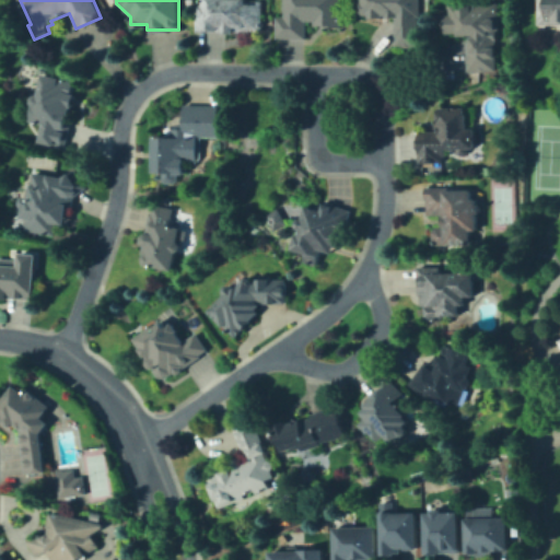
[(237,0),(237,2),(254,2),(254,8),(263,8),(263,26),(251,34),(236,34),(229,24),(198,24),(198,0),(237,0)]
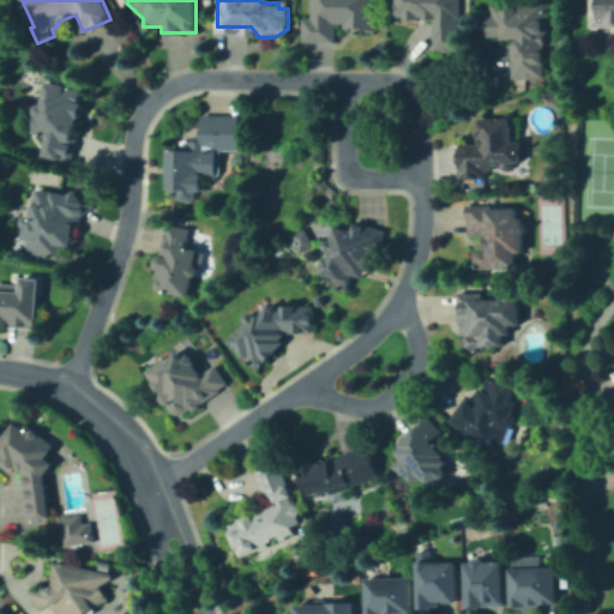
[(373,0),(373,26),(339,26),(339,43),(306,43),(306,16),(311,16),(311,0),(373,0)]
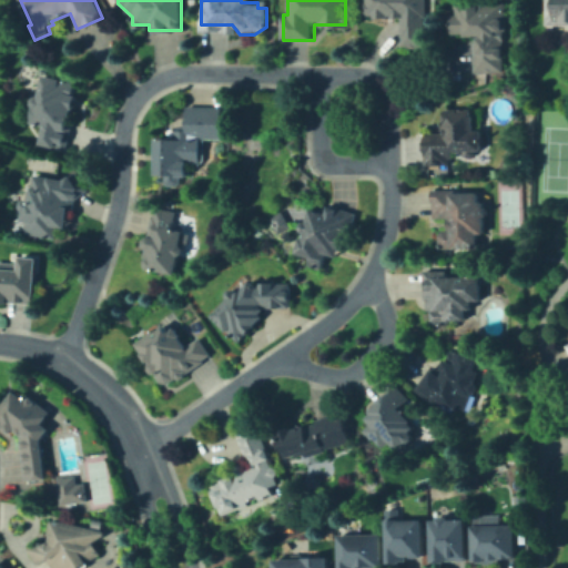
[(425,0),(425,50),(399,50),(399,14),(364,14),(364,0),(425,0)]
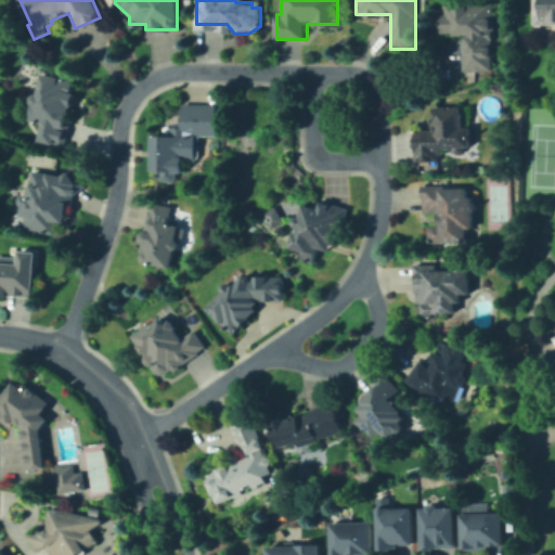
[(491,0),(491,41),(493,41),(493,68),(467,68),(467,37),(442,37),(442,4),(472,4),(472,0),(491,0)]
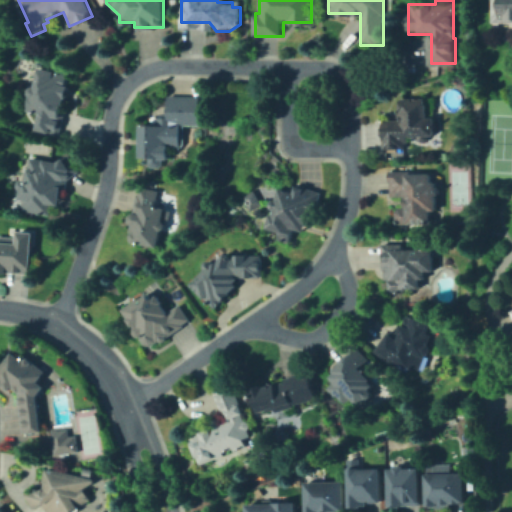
[(511,0),(511,22),(492,22),(492,0),(511,0)]
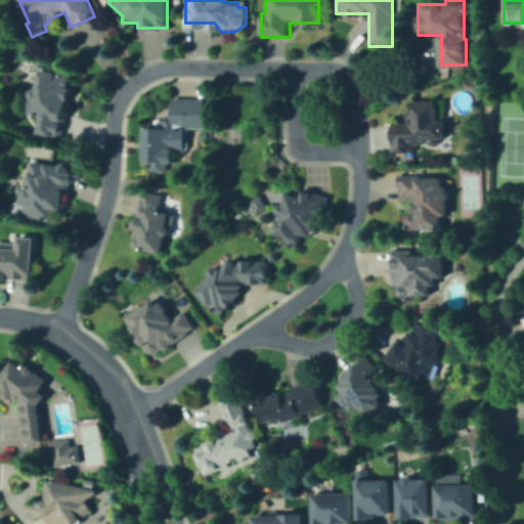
[(78,76),(61,142),(38,137),(44,116),(25,111),(31,87),(40,89),(45,68),(78,76)]
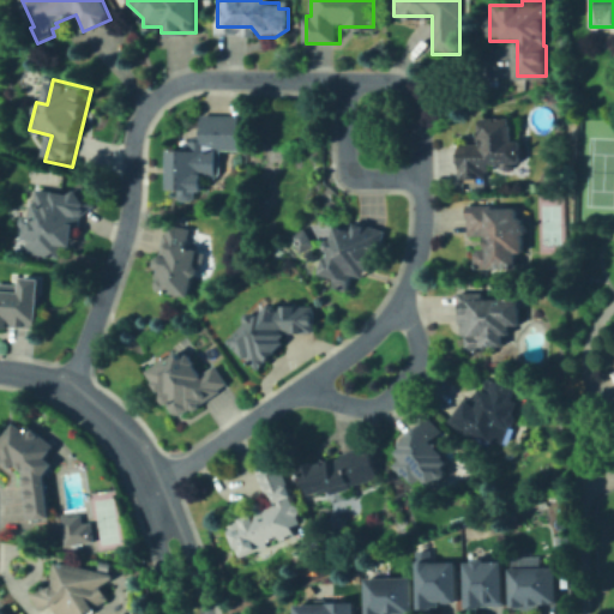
[(222,148),(222,176),(204,176),(204,193),(174,193),(174,155),(202,155),(202,113),(235,113),(235,148),(222,148)]
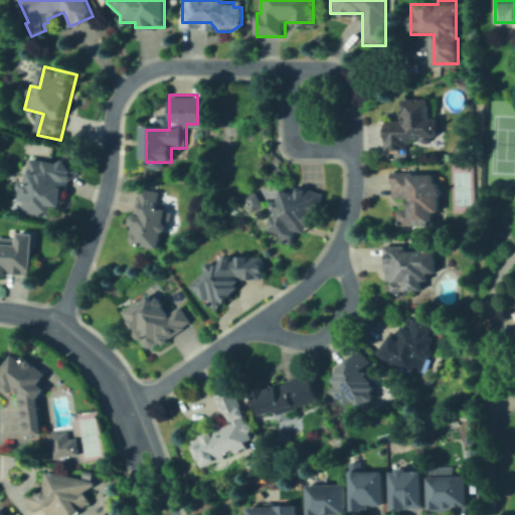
[(434,102),(434,119),(435,119),(435,139),(415,139),(408,149),(389,149),(389,123),(398,123),(398,109),(404,109),(404,102),(434,102)]
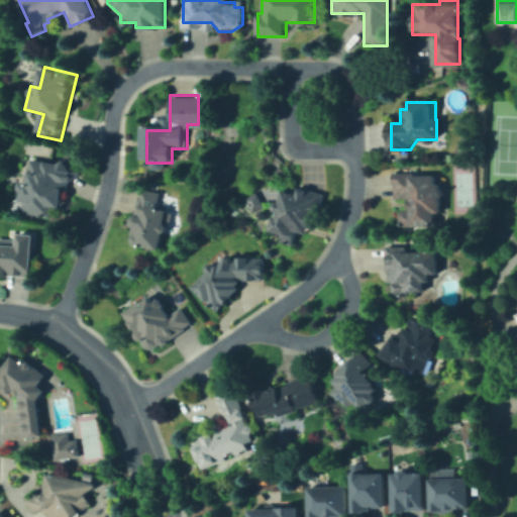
[(75,156),(87,171),(72,183),(70,191),(64,190),(59,214),(23,208),(32,161),(59,166),(75,156)]
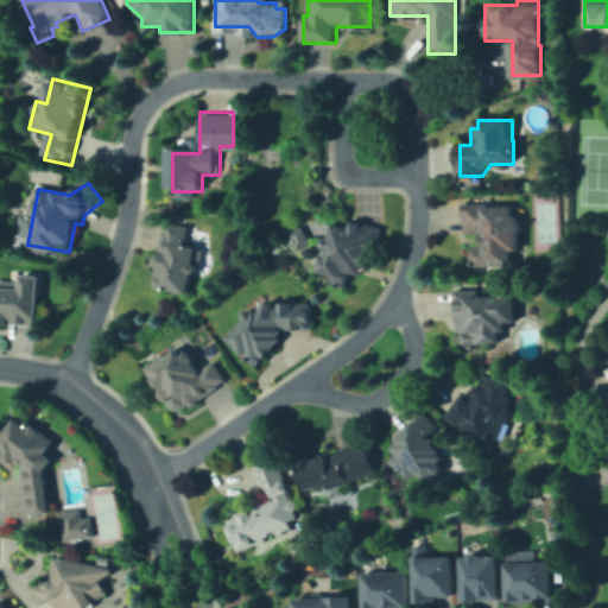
[(513,204),(513,221),(517,221),(517,258),(508,258),(508,265),(476,265),(476,248),(481,248),(481,235),(464,235),(464,204),(513,204)]
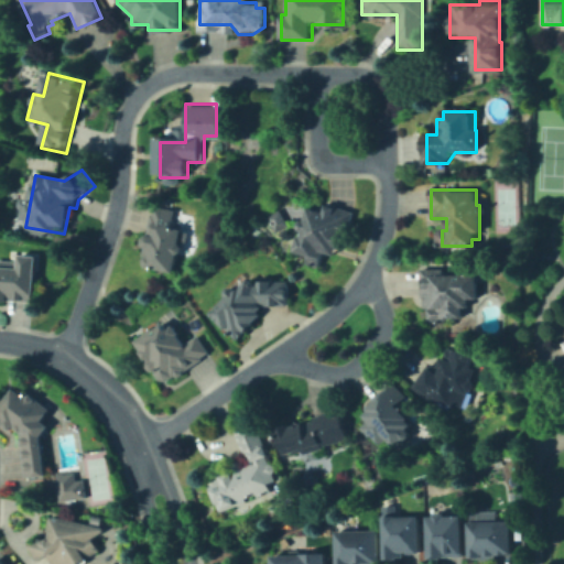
[(190,230),(176,273),(148,266),(152,252),(141,249),(145,232),(152,235),(161,205),(176,209),(172,225),(190,230)]
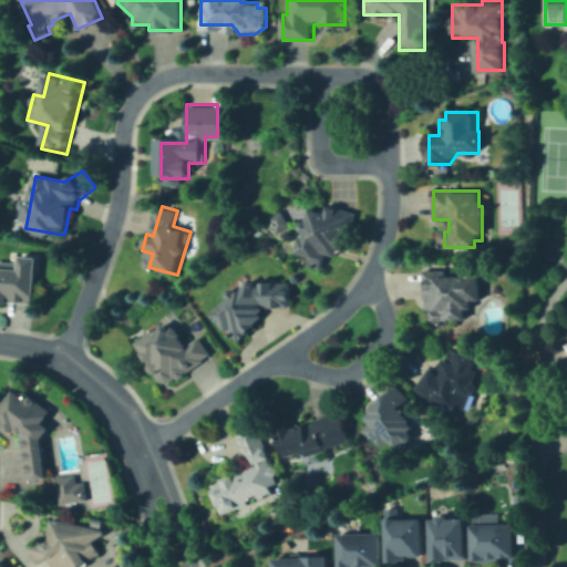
[(268,215),(282,207),(294,225),(279,234),(268,215)]
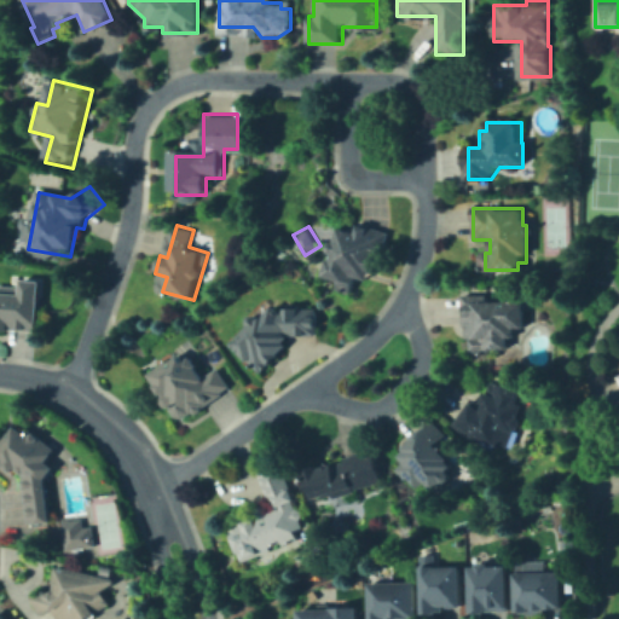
[(388,232),(382,264),(369,261),(365,283),(356,282),(353,289),(325,283),(336,229),(358,233),(359,226),(388,232)]
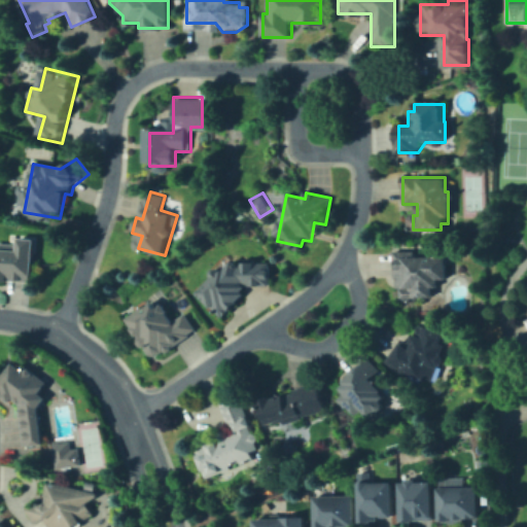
[(505,236),(503,265),(486,262),(488,234),(505,236)]
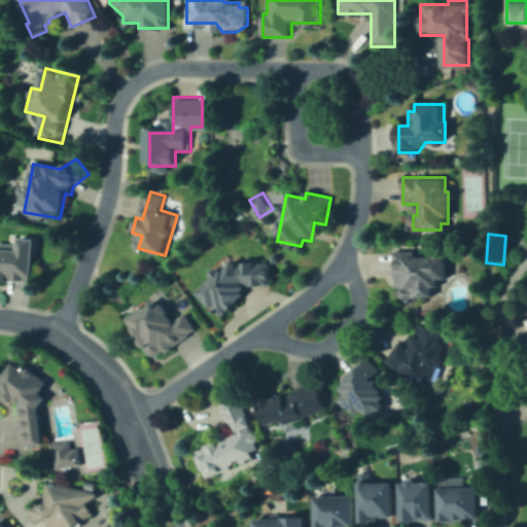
[(0,251),(12,251),(12,258),(31,258),(31,280),(0,280),(0,251)]
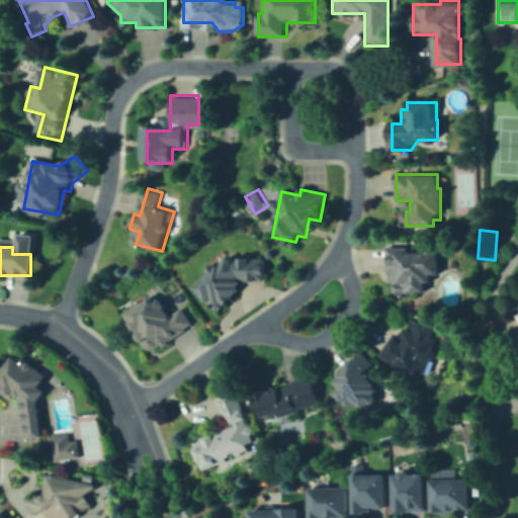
[(427,273),(427,293),(397,293),(398,280),(389,280),(389,250),(439,251),(439,274),(427,273)]
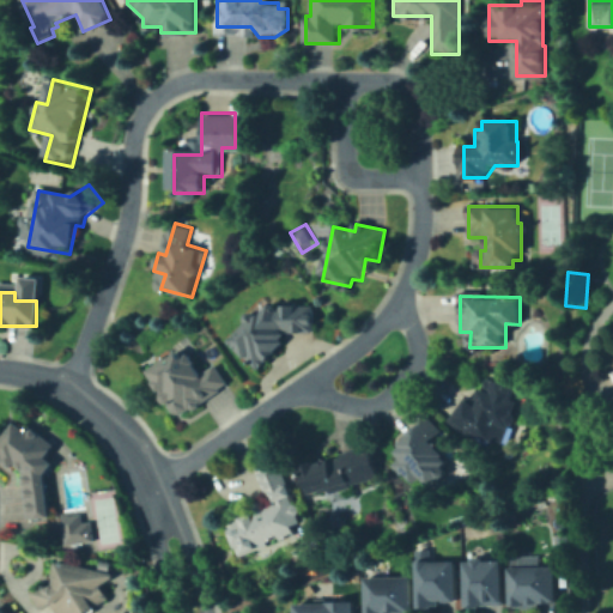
[(291,298),(307,316),(283,338),(287,344),(259,370),(231,340),(274,302),(279,308),(291,298)]
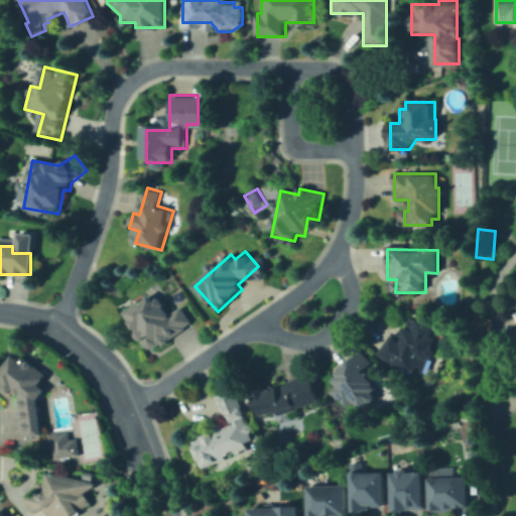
[(150,297),(155,305),(162,301),(170,314),(178,309),(189,328),(148,352),(138,335),(122,314),(150,297)]
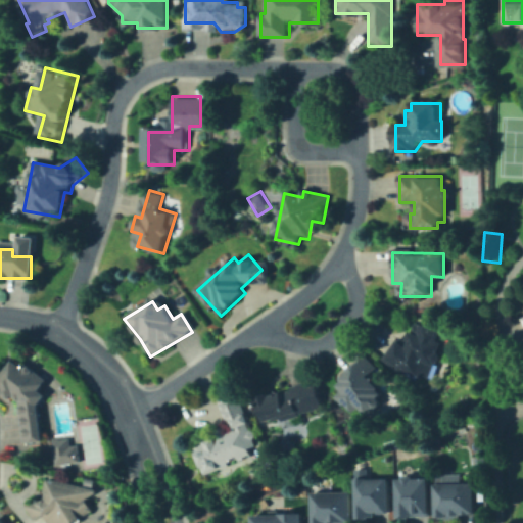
[(438,335),(428,352),(439,359),(427,378),(402,364),(398,369),(386,362),(401,337),(411,343),(421,325),(438,335)]
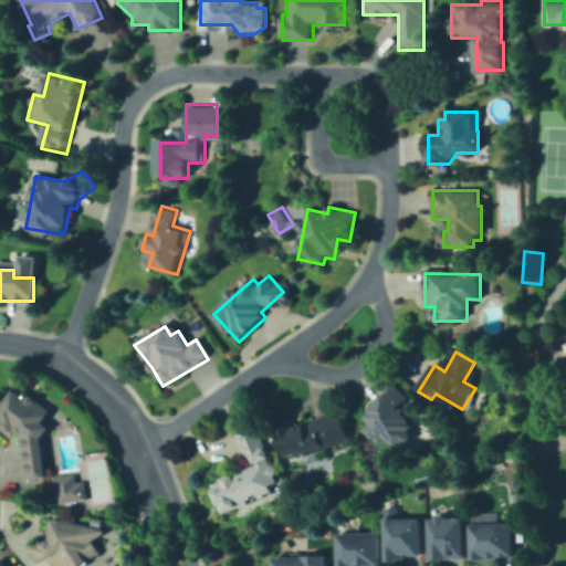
[(418,421),(398,447),(387,438),(383,443),(363,429),(370,419),(367,417),(392,384),(409,396),(400,408),(418,421)]
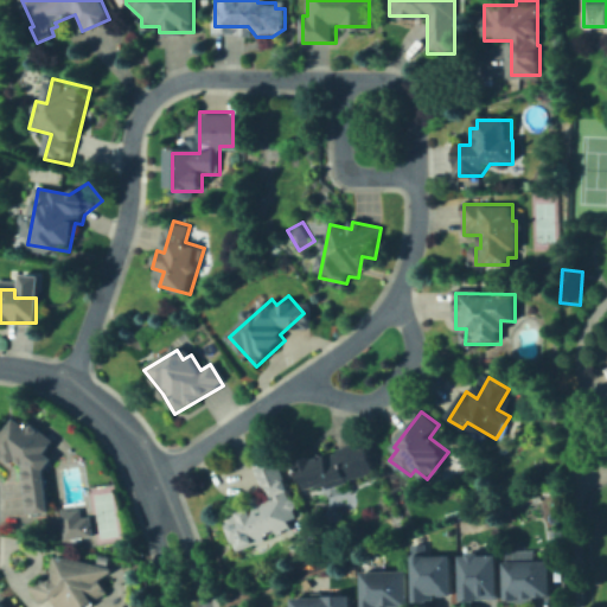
[(0,429),(12,414),(23,423),(26,420),(50,439),(46,443),(48,443),(42,451),(50,458),(42,468),(46,510),(34,511),(34,510),(25,511),(18,464),(11,458),(8,461),(0,454),(0,429)]
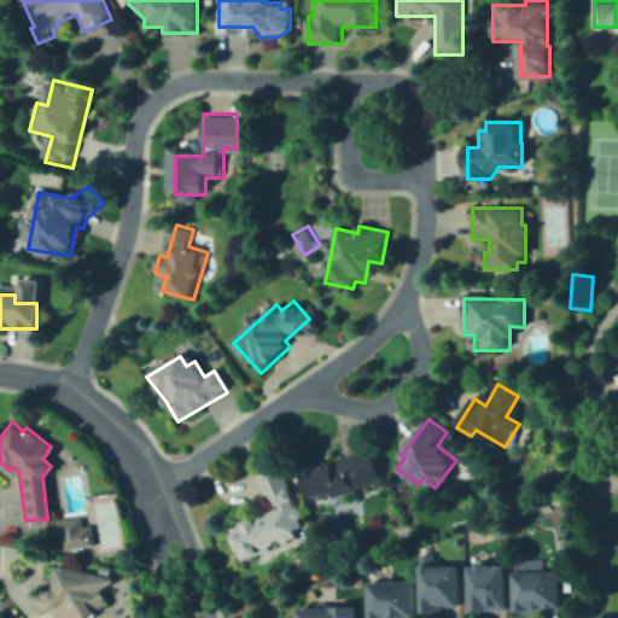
[(359,490),(361,497),(342,503),(338,491),(316,500),(310,482),(320,478),(316,467),(368,450),(379,483),(359,490)]
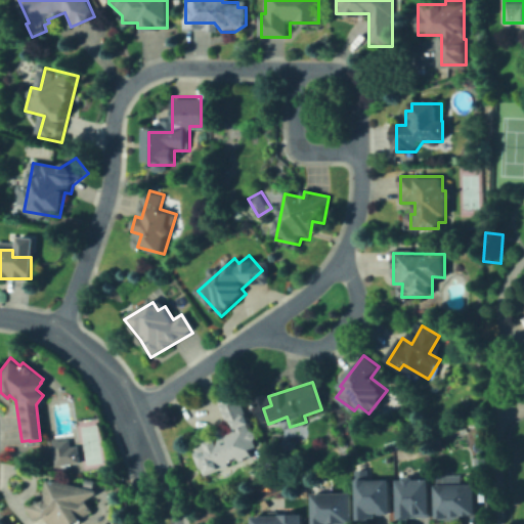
[(219,396),(244,389),(252,417),(247,419),(258,455),(203,472),(193,439),(228,429),(219,396)]
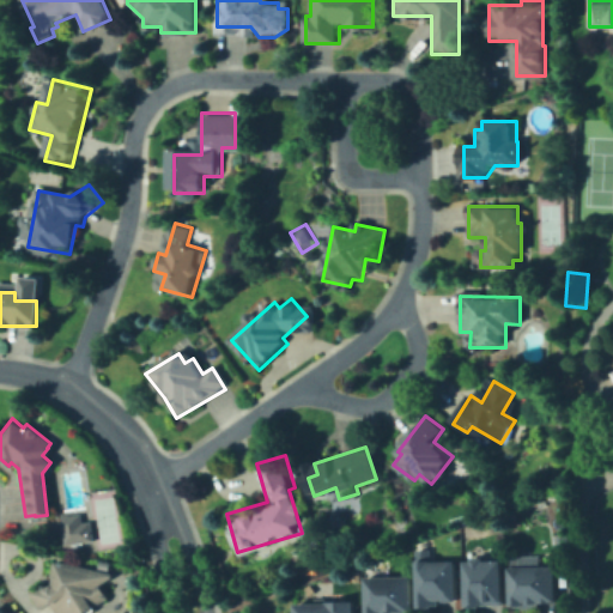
[(91,539),(62,542),(59,515),(78,511),(79,521),(89,520),(91,539)]
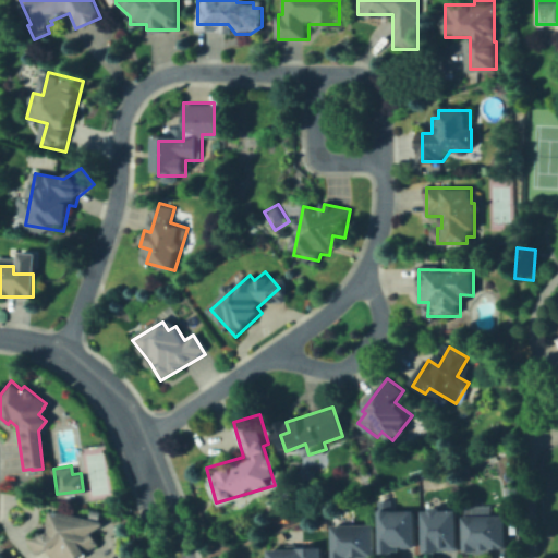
[(507,504),(507,486),(520,486),(520,504),(507,504)]
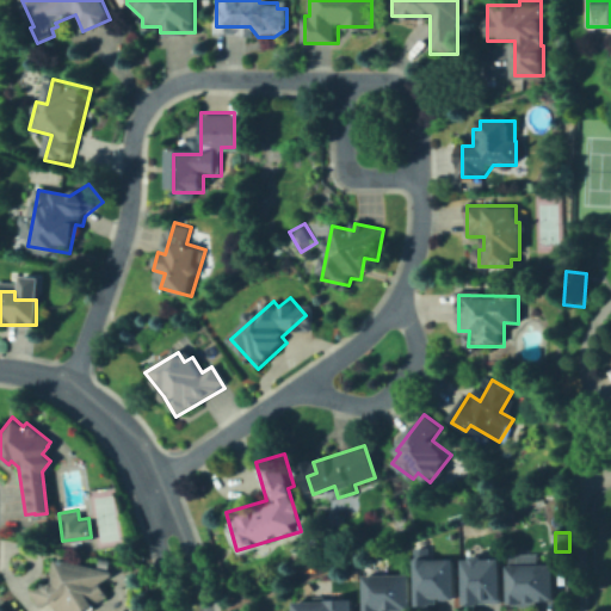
[(458,559),(458,596),(434,596),(434,606),(418,606),(419,559),(458,559)]
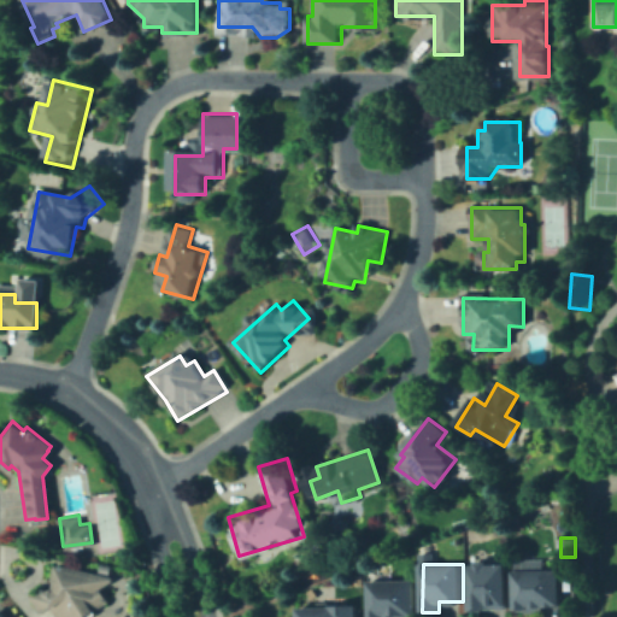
[(472,606),(472,564),(509,564),(509,606),(472,606)]
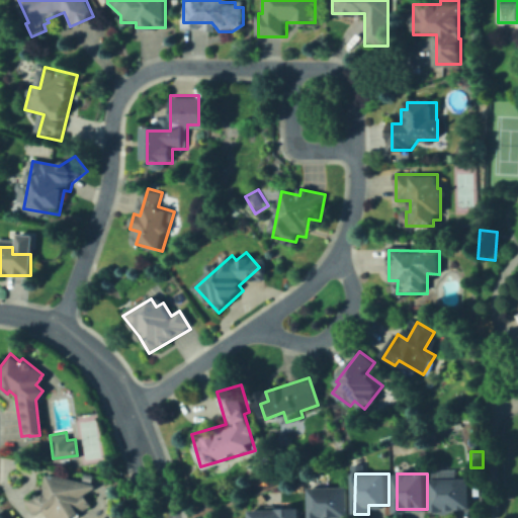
[(79,517),(55,517),(51,512),(41,517),(36,517),(26,501),(45,489),(50,476),(100,487),(100,488),(88,495),(95,507),(79,517)]
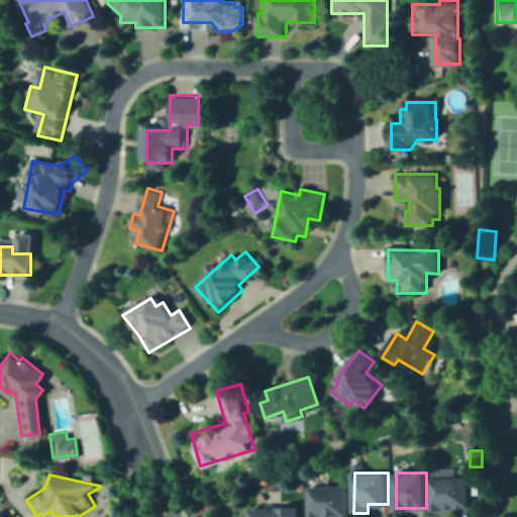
[(472,506),(434,506),(434,477),(472,477),(472,506)]
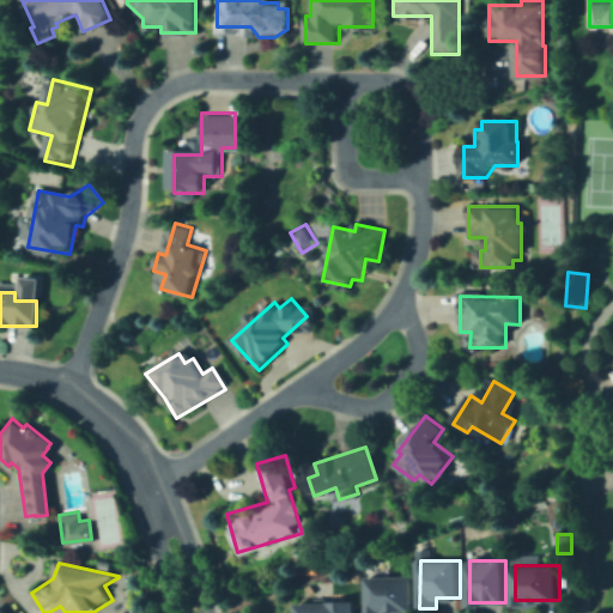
[(369,611),(369,577),(414,578),(413,611),(369,611)]
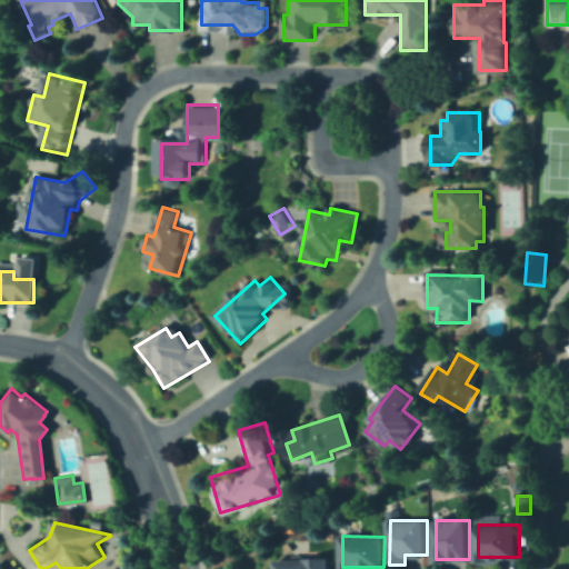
[(327,568),(327,557),(272,558),(272,568),(327,568)]
